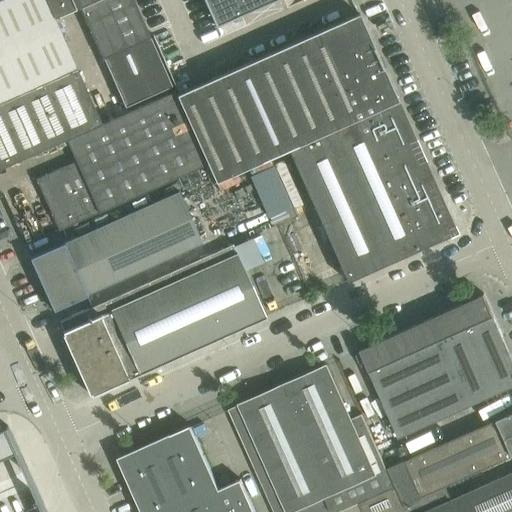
[(0,0),(0,103),(76,69),(54,18),(45,0),(0,0)]
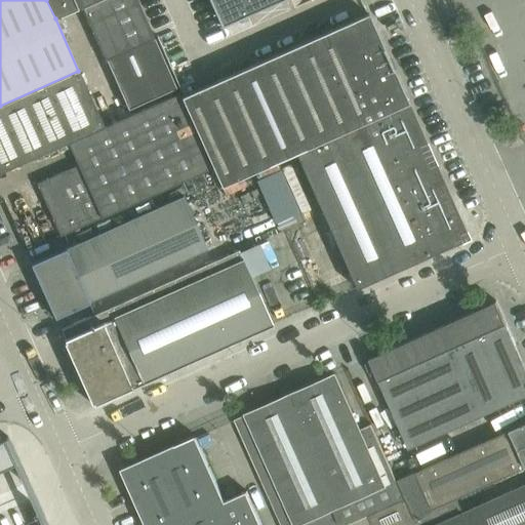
[(154,38),(136,0),(46,0),(55,18),(82,7),(106,61),(154,38)]
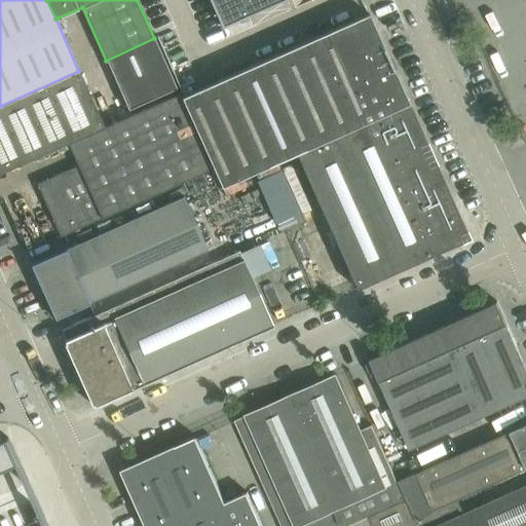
[(283,0),(209,0),(222,28),(283,0)]
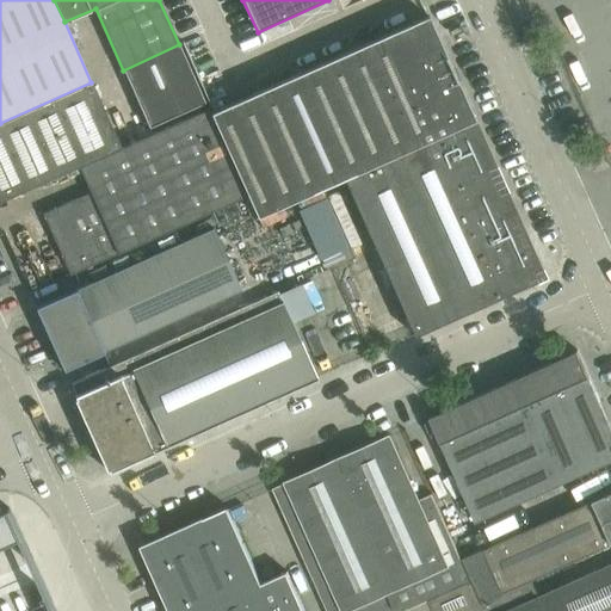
[(544,277),(427,16),(210,113),(247,196),(255,217),(343,178),(414,335),(544,277)]
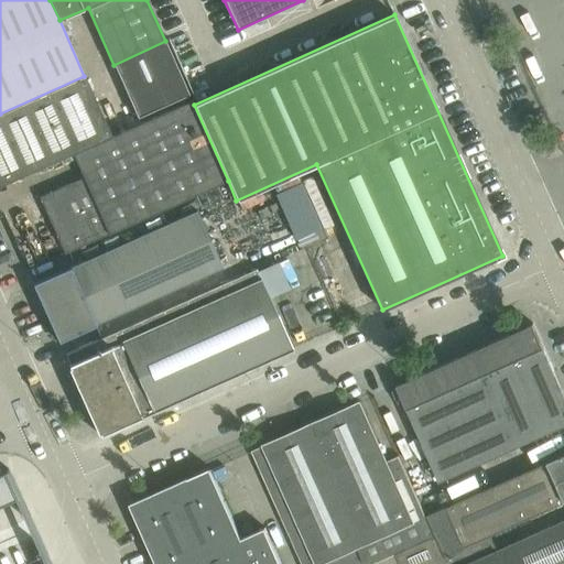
[(228,181),(194,105),(191,99),(184,85),(180,87),(174,72),(161,77),(167,94),(150,101),(156,115),(110,136),(72,153),(82,176),(39,196),(64,253),(228,181)]
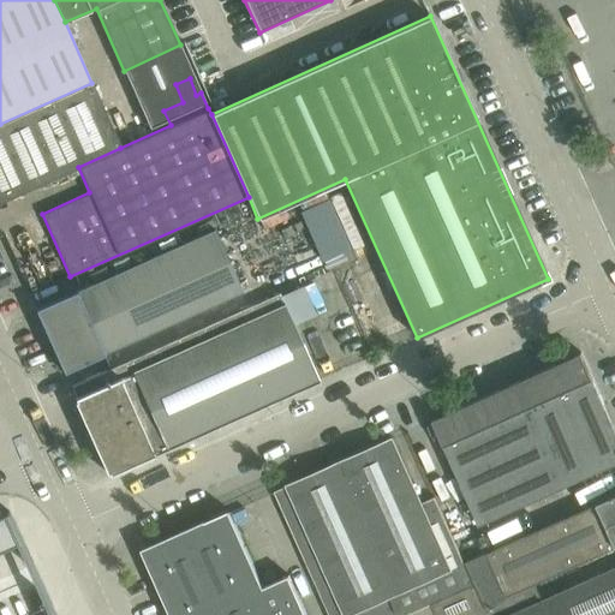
[(91,83),(0,124),(0,202),(78,167),(120,148),(91,83)]
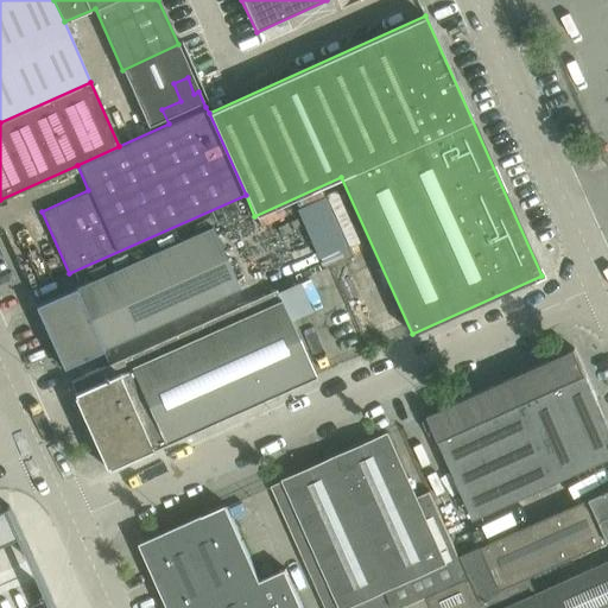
[(329,195),(299,204),(321,265),(350,255),(329,195)]
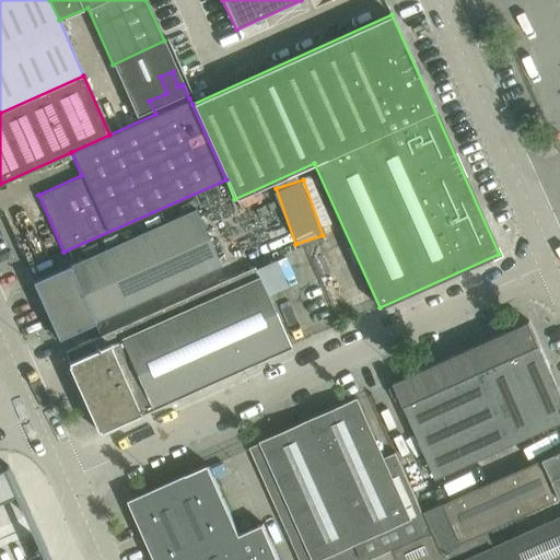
[(196,210),(33,282),(58,339),(220,266),(196,210)]
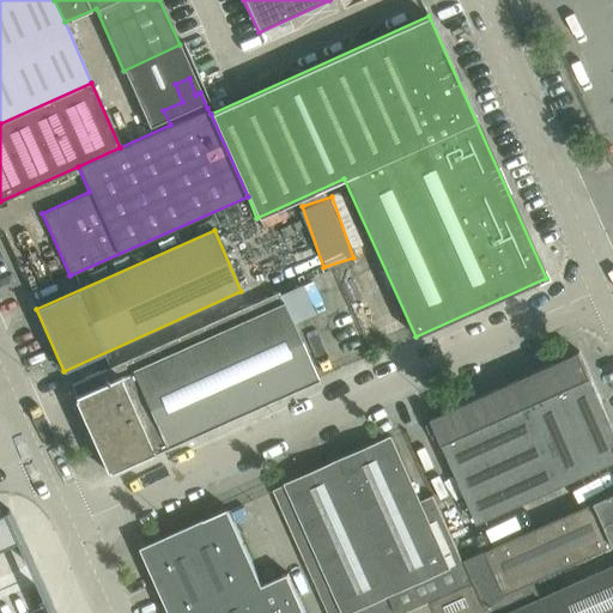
[(279,292),(72,386),(76,396),(74,396),(109,473),(317,380),(279,292)]
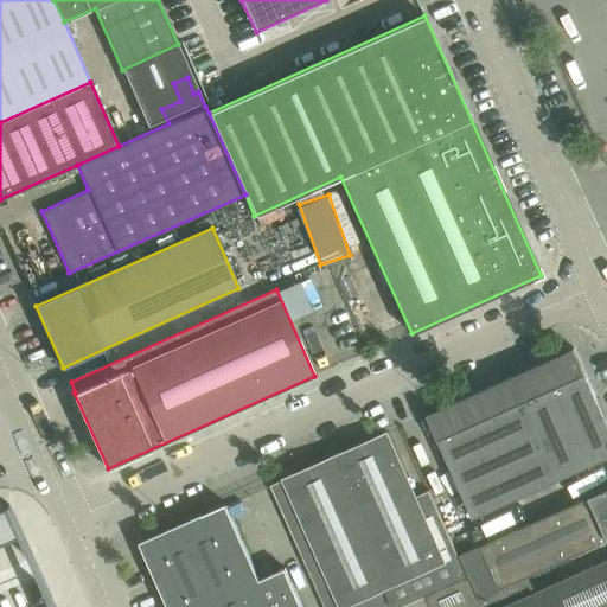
[(606,458),(606,422),(574,349),(427,415),(473,519),(606,458)]
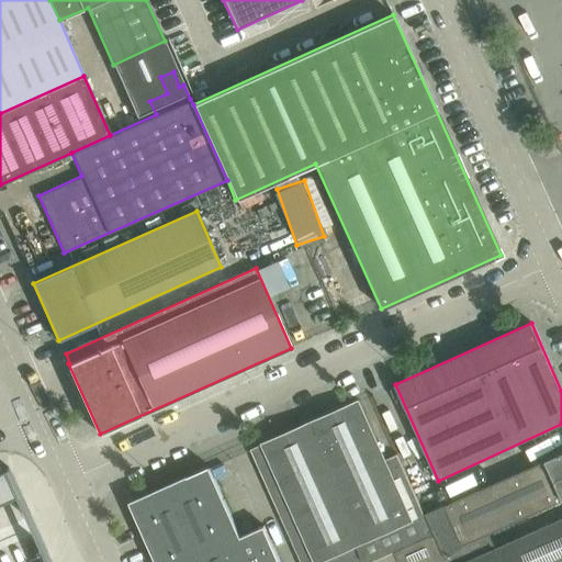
[(359,400),(339,408),(262,444),(262,445),(251,449),(301,561),(371,561),(394,552),(434,535),(424,515),(397,454),(385,459),(359,400)]
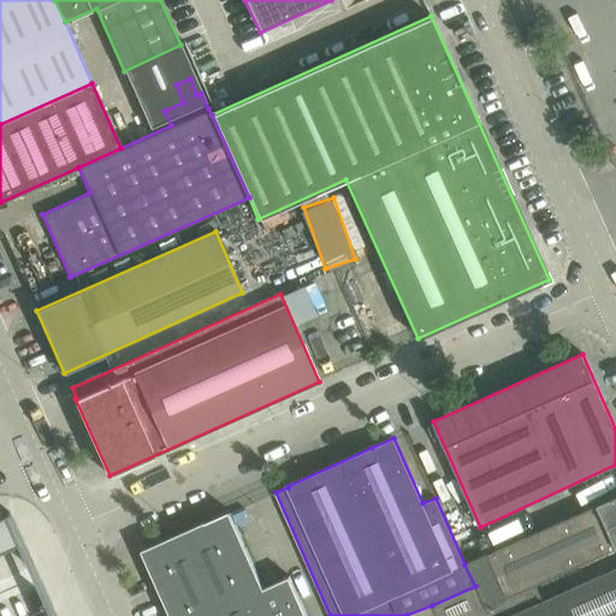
[(615,496),(489,554),(465,564),(475,586),(485,608),(508,598),(535,586),(615,549),(615,496)]
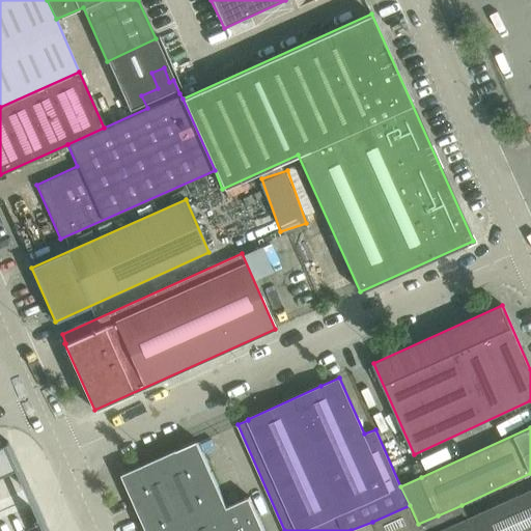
[(228,507),(199,443),(198,441),(177,450),(123,475),(147,530),(264,530),(250,497),(228,507)]
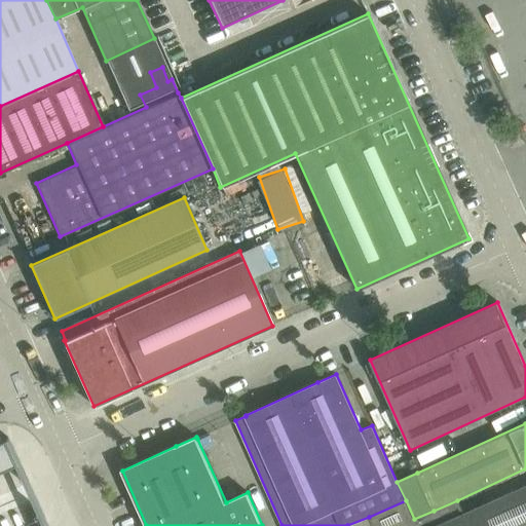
[(0,441),(0,471),(13,465),(14,464),(15,464),(12,458),(4,439),(0,441)]
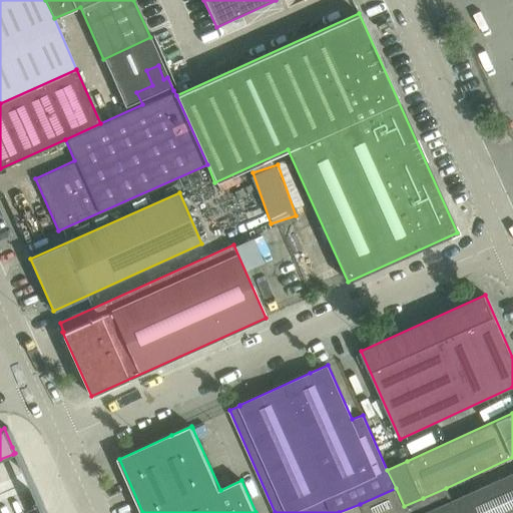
[(512,512),(512,474),(452,502),(457,512),(512,512)]
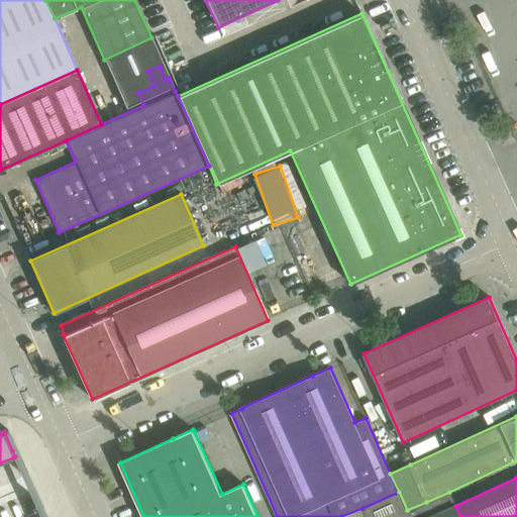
[(449,492),(426,502),(407,510),(399,492),(363,508),(366,516),(460,516),(455,506),(449,492)]
